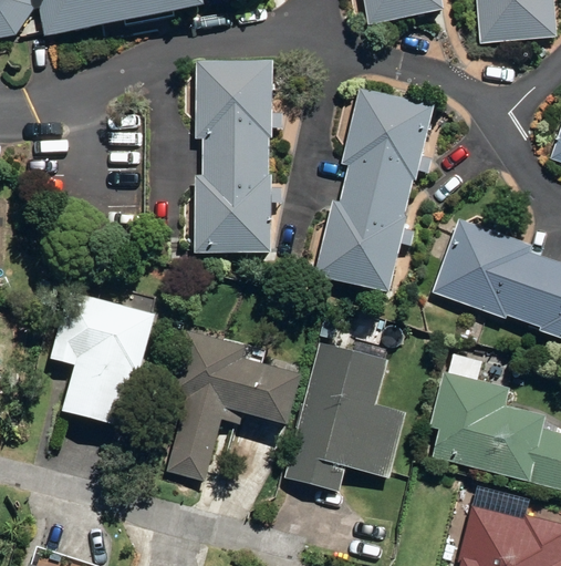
[(0,0),(0,39),(29,33),(44,9),(51,9),(55,34),(209,4),(208,0),(0,0)]
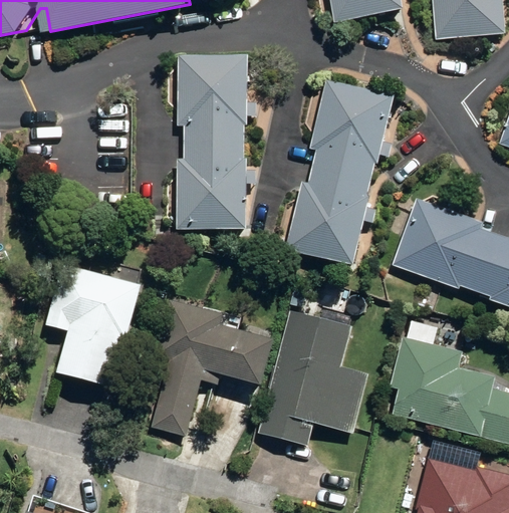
[(327,0),(332,21),(397,10),(395,0),(327,0)]
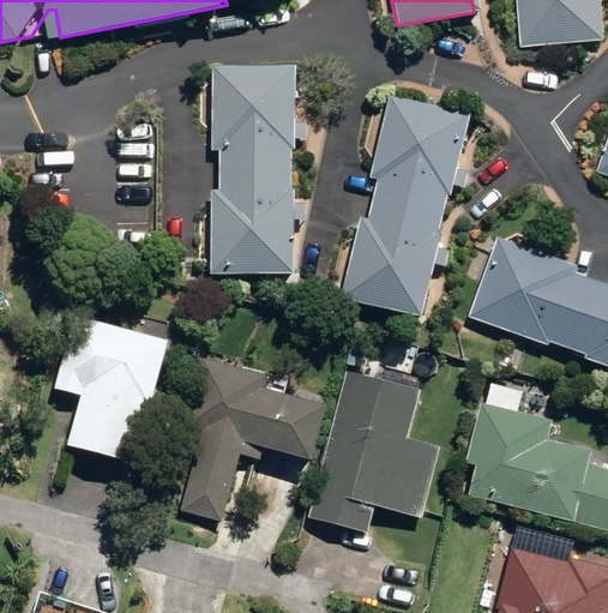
[(517,0),(522,47),(603,40),(599,0),(517,0)]
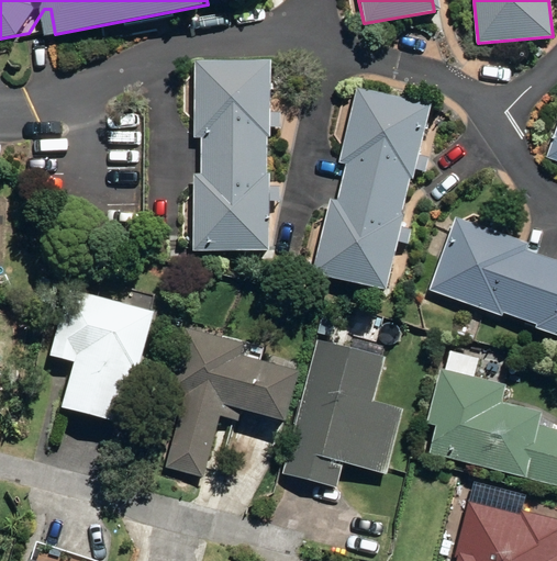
[(192,250),(264,250),(264,200),(281,200),(281,186),(264,186),(264,126),(281,126),(281,111),(264,111),(264,62),(193,62),(193,136),(200,136),(199,174),(192,175),(192,250)]
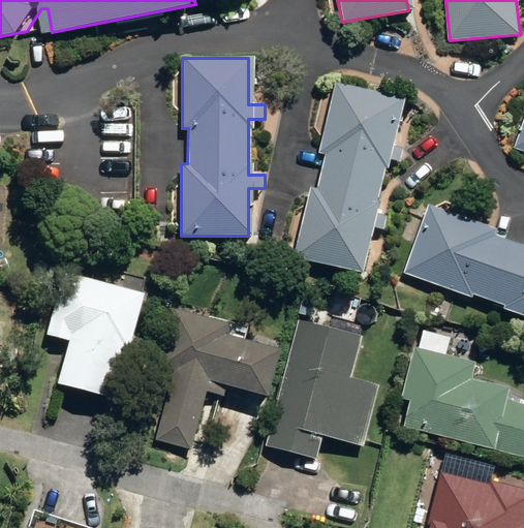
[(293,256),(357,273),(369,226),(382,229),(386,216),(372,212),(387,157),(399,160),(402,148),(390,145),(401,98),(335,81),(317,153),(326,154),(316,188),(311,187),(293,256)]
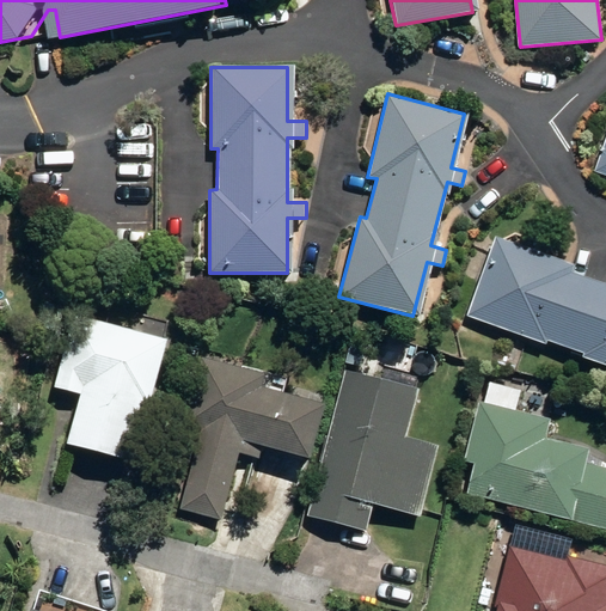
[(605,139),(594,171),(605,175),(605,139)]
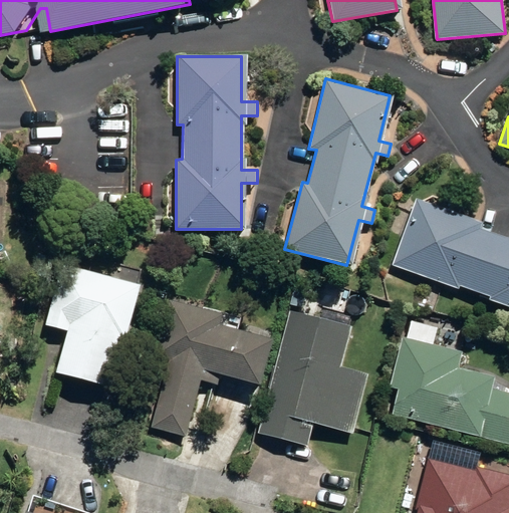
[(488,300),(508,307),(508,238),(479,227),(481,221),(417,198),(393,265),(458,289),(459,285),(490,296),(488,300)]
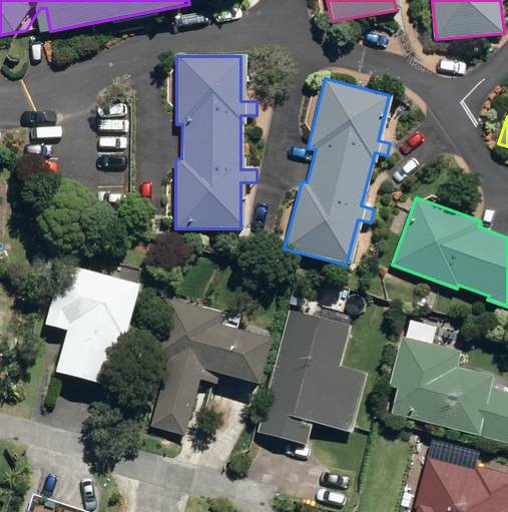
[(55,373),(103,386),(116,338),(118,339),(134,285),(61,265),(44,323),(68,329),(55,373)]
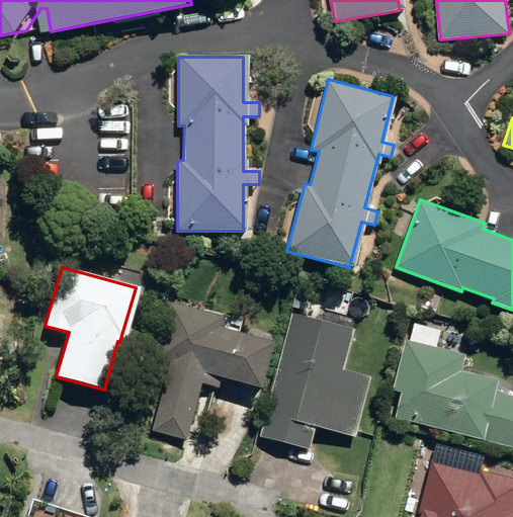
[(151,430),(183,439),(199,382),(217,388),(219,377),(255,388),(268,342),(217,327),(220,317),(170,302),(154,358),(171,363),(151,430)]
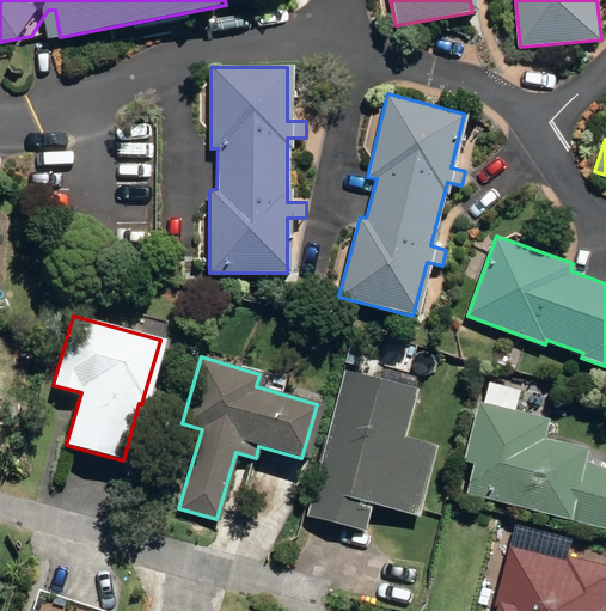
[(306,515),(363,530),(371,503),(415,515),(433,446),(401,438),(412,390),(343,372),(306,515)]
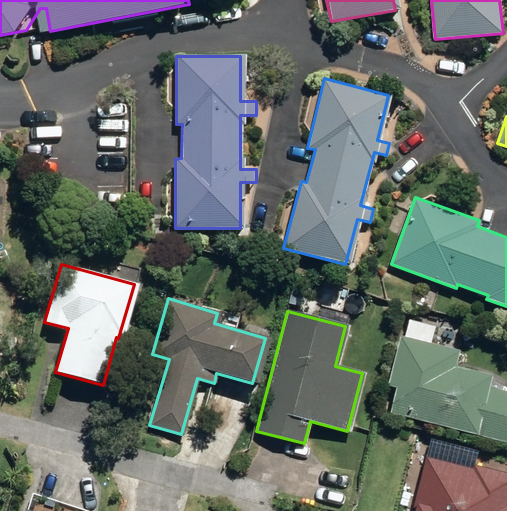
[(391,412),(506,442),(506,391),(485,386),(488,375),(453,366),(457,351),(401,336),(389,385),(398,387),(391,412)]
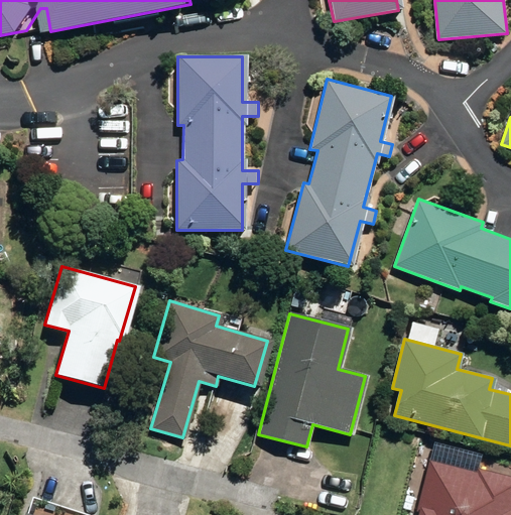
[(417,514),(510,514),(510,477),(479,469),(477,472),(430,459),(417,507),(420,508),(417,514)]
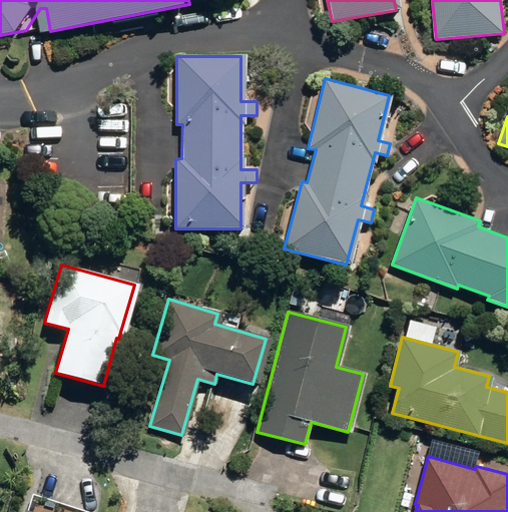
[(83,511),(84,510),(32,494),(26,511),(83,511)]
